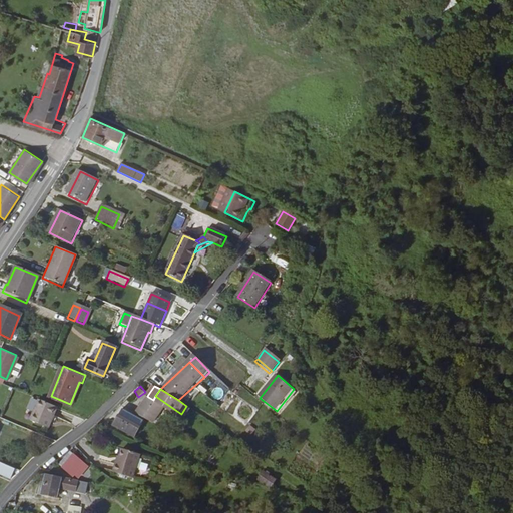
[(179,416),(181,414),(155,396),(153,400),(148,397),(136,414),(153,424),(164,407),(179,416)]
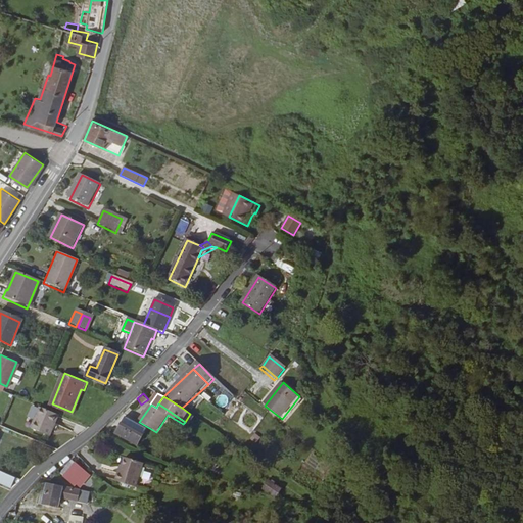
[(49,436),(58,414),(39,407),(31,428),(49,436)]
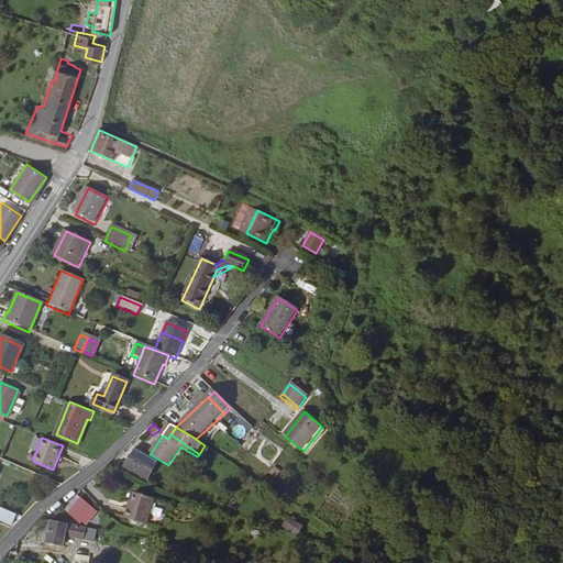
[(155,470),(131,457),(124,470),(148,482),(155,470)]
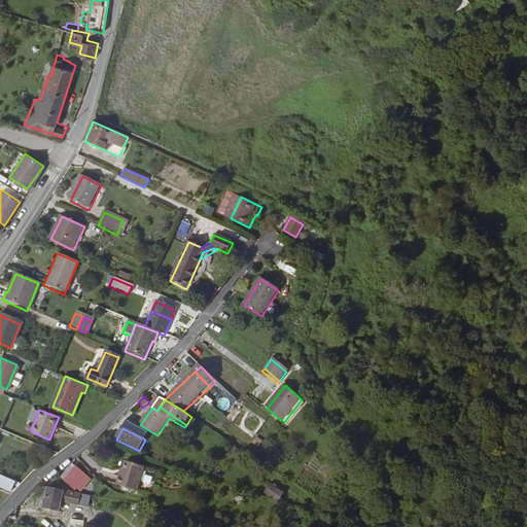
[(120,475),(117,484),(137,490),(144,466),(127,460),(121,475),(120,475)]
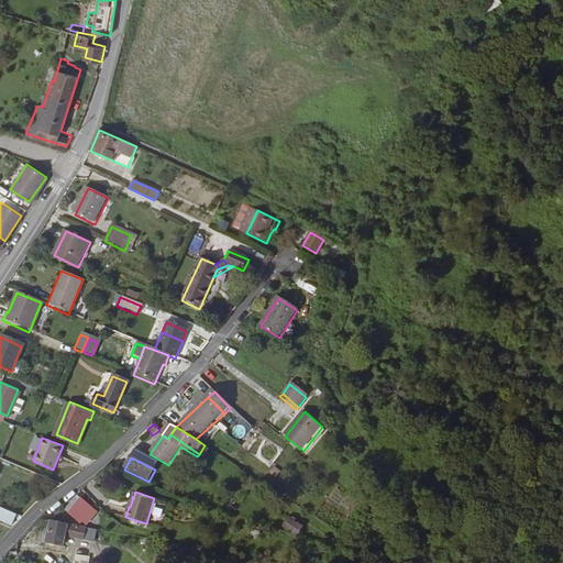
[(86,523),(97,512),(78,496),(64,510),(79,523),(83,521),(86,523)]
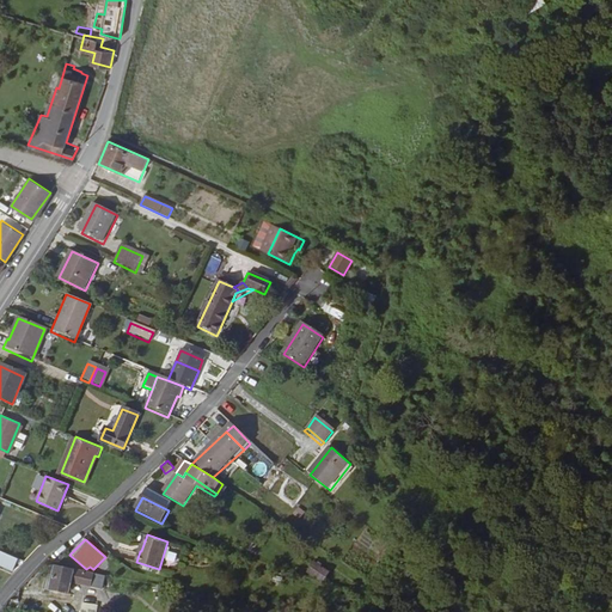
[(20,561),(0,550),(0,561),(0,562),(0,561),(0,564),(16,571),(20,561)]
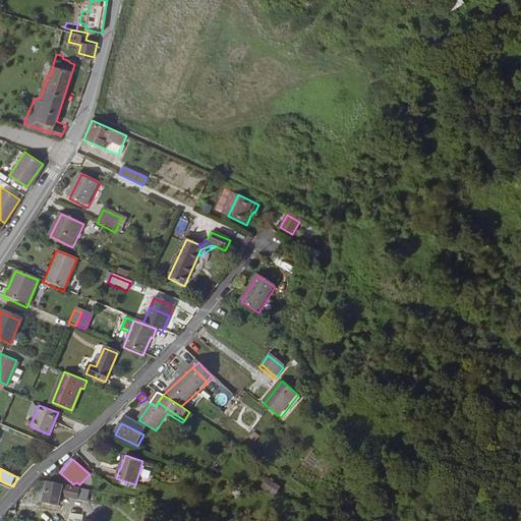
[(266,477),(261,487),(276,497),(281,485),(266,477)]
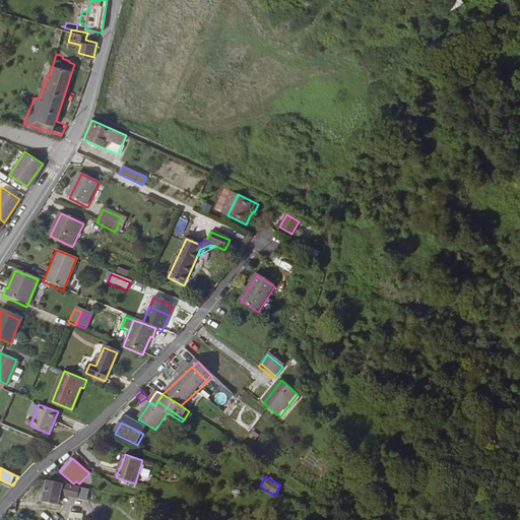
[(82,493),(72,490),(51,482),(44,504),(57,508),(60,497),(69,500),(78,503),(82,493)]
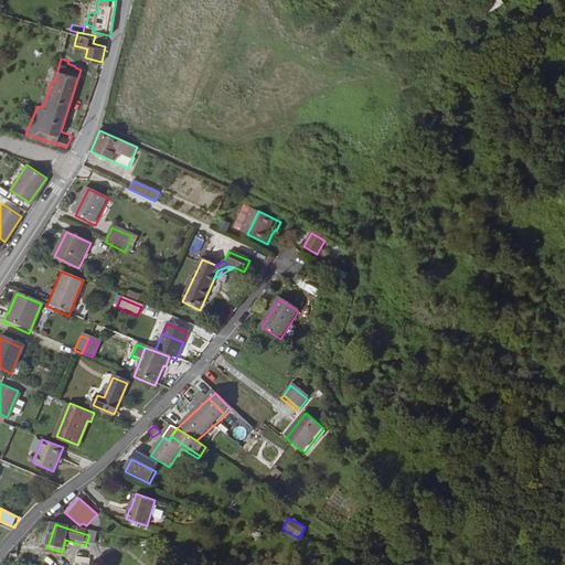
[(324,534),(309,526),(305,535),(320,543),(324,534)]
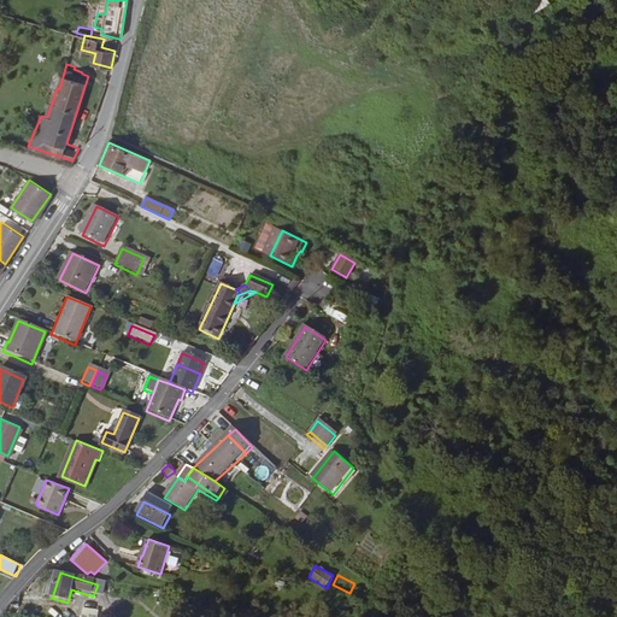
All buildings are outlined.
